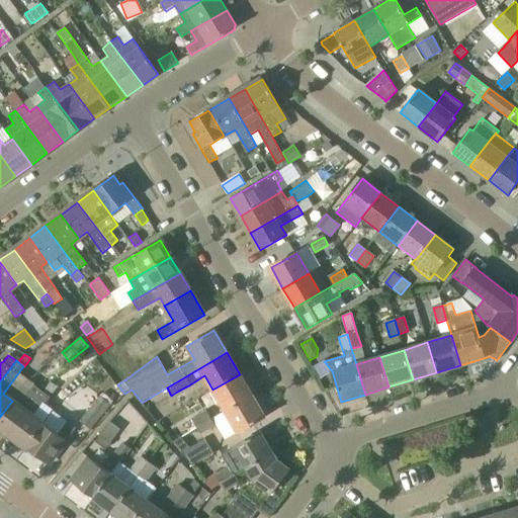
[(225,411),(252,396),(240,374),(212,390),(225,411)]
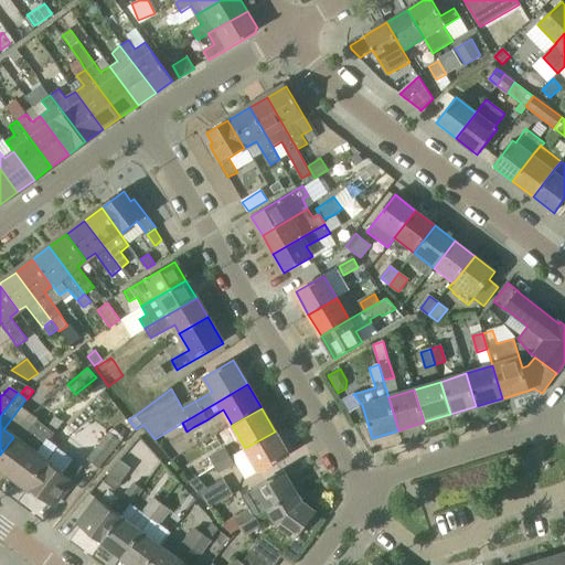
[(56,416),(48,428),(49,429),(12,477),(31,491),(51,465),(38,455),(54,434),(63,422),(56,416)]
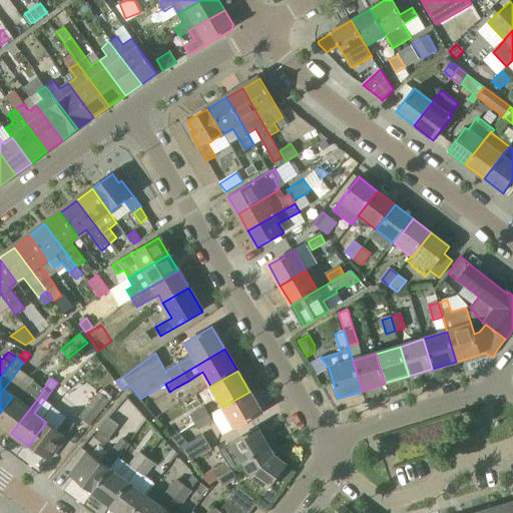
[(19,402),(12,397),(0,413),(0,424),(11,433),(44,390),(43,389),(34,382),(19,402)]
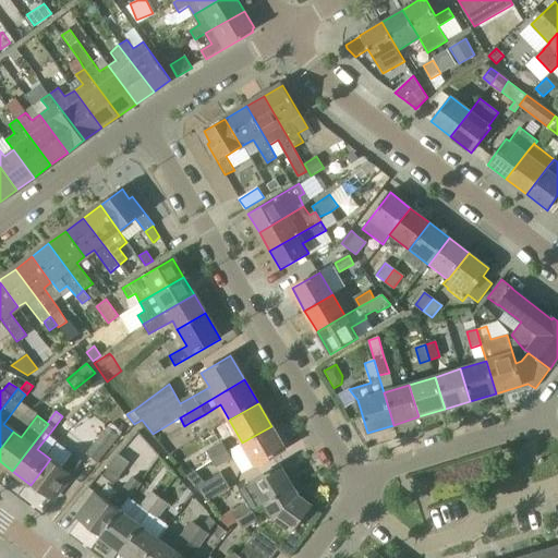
[(271,426),(242,443),(256,466),(286,449),(271,426)]
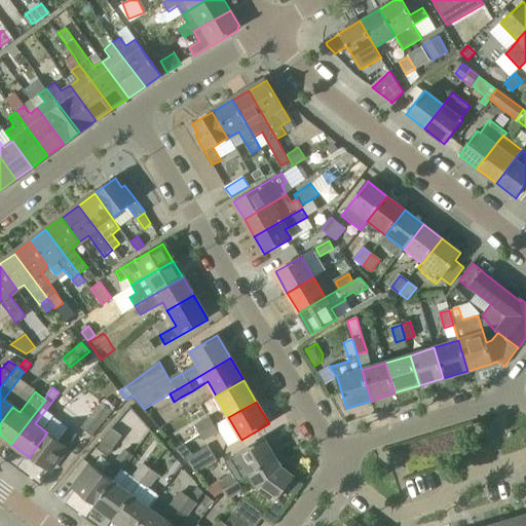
[(92,437),(113,412),(102,403),(81,428),(92,437)]
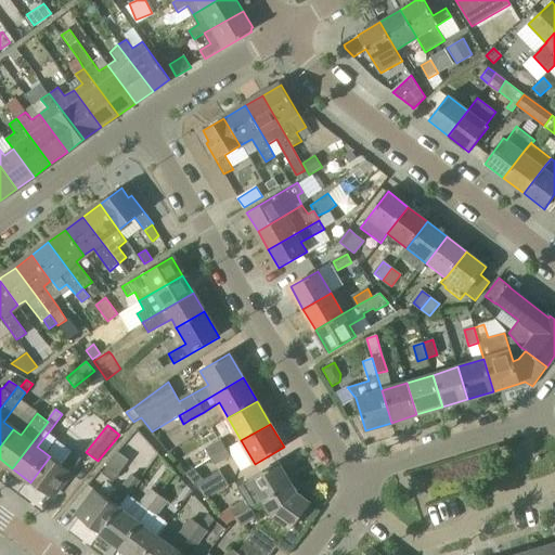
[(213,457),(226,450),(221,440),(207,449),(213,457)]
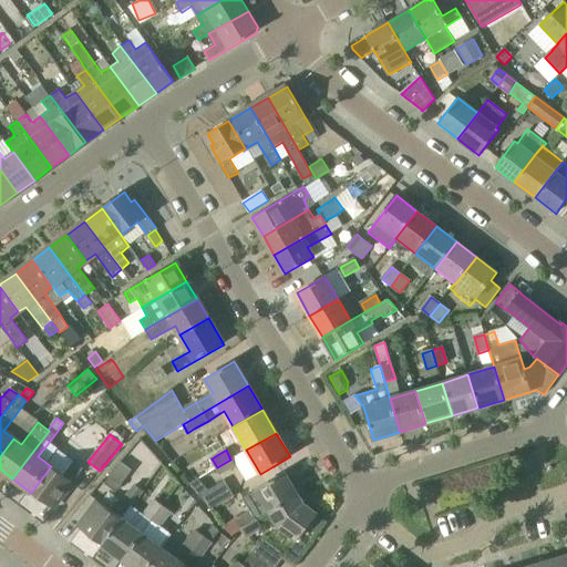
[(217,467),(217,468),(222,476),(236,467),(230,460),(217,467)]
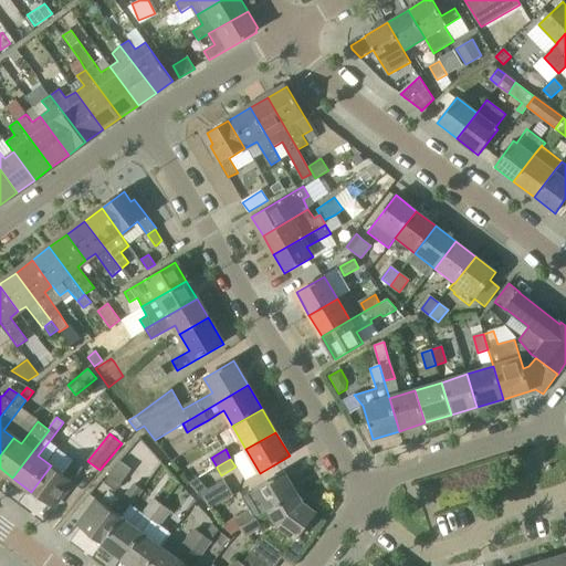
[(132,469),(121,461),(105,482),(116,490),(132,469)]
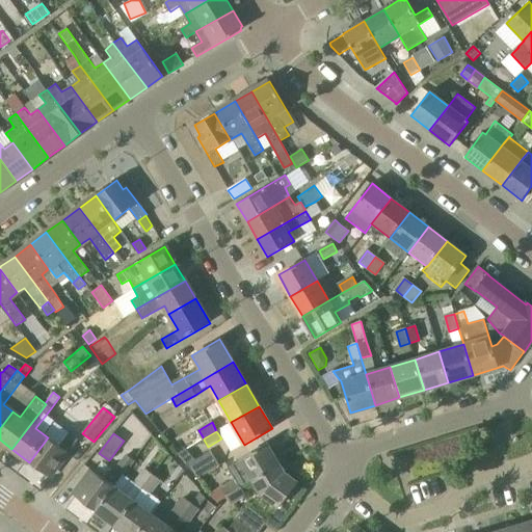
[(48,437),(29,462),(51,478),(70,454),(68,452),(77,440),(70,434),(60,447),(48,437)]
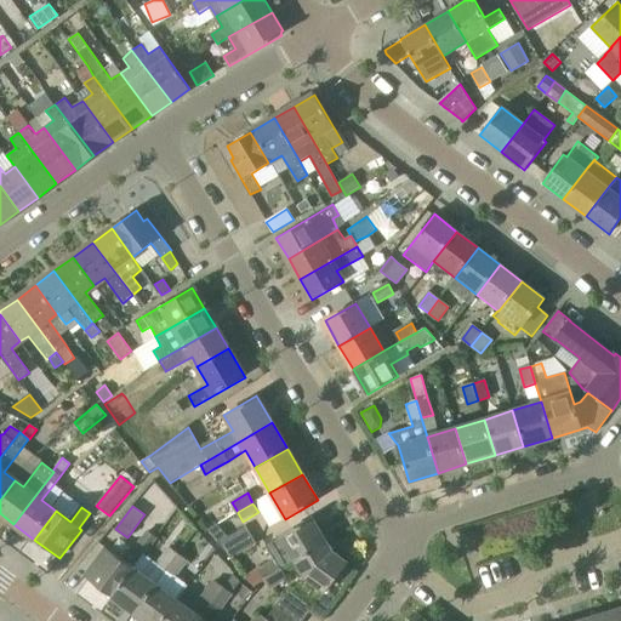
[(295,559),(325,542),(312,518),(266,545),(275,560),(260,569),(265,577),(280,569),(295,560),(295,559)]
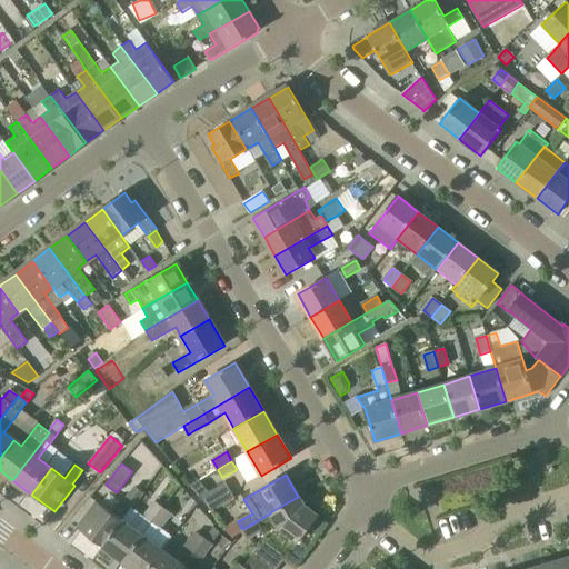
[(226,482),(209,492),(199,481),(190,486),(211,511),(235,498),(226,482)]
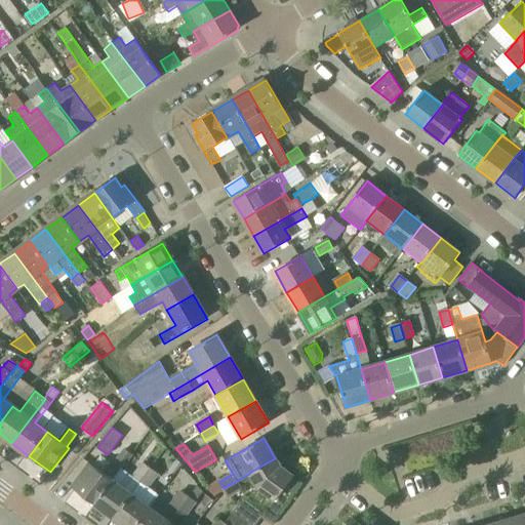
[(124,449),(115,461),(123,468),(131,455),(124,449)]
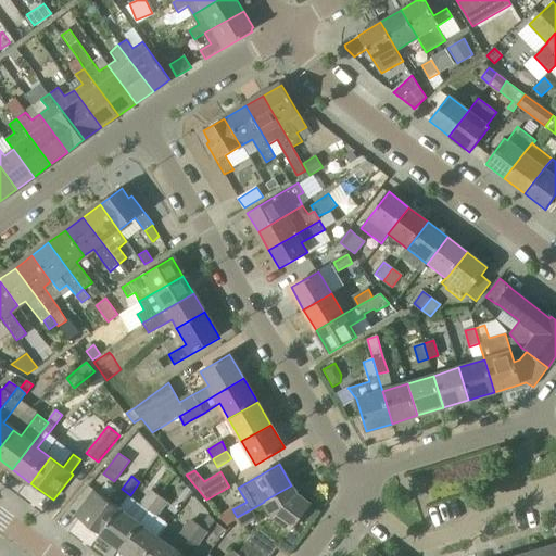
[(273,516),(291,530),(310,504),(297,494),(291,485),(264,501),(264,502),(273,516)]
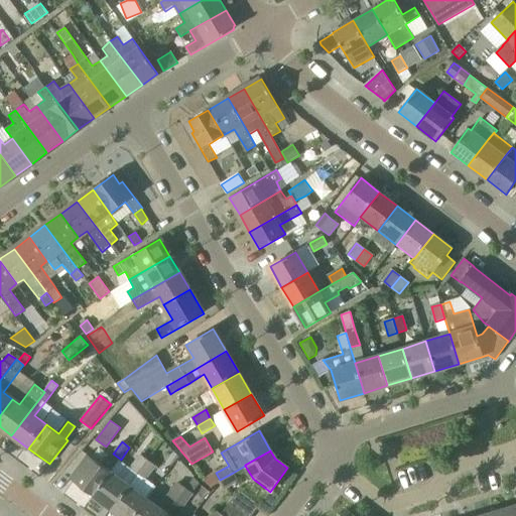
[(93,496),(111,472),(88,455),(77,470),(78,471),(71,480),(93,496)]
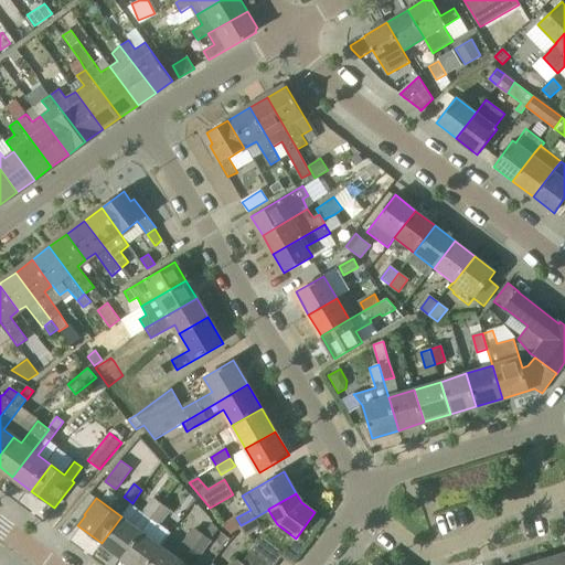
[(162,504),(153,499),(153,498),(144,511),(151,518),(162,504)]
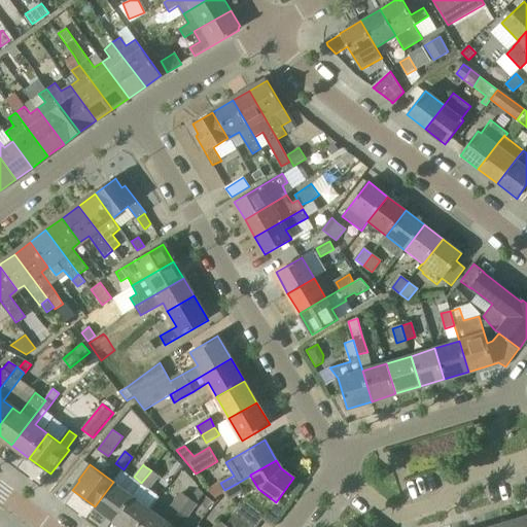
[(151,470),(141,483),(149,489),(159,477),(151,470)]
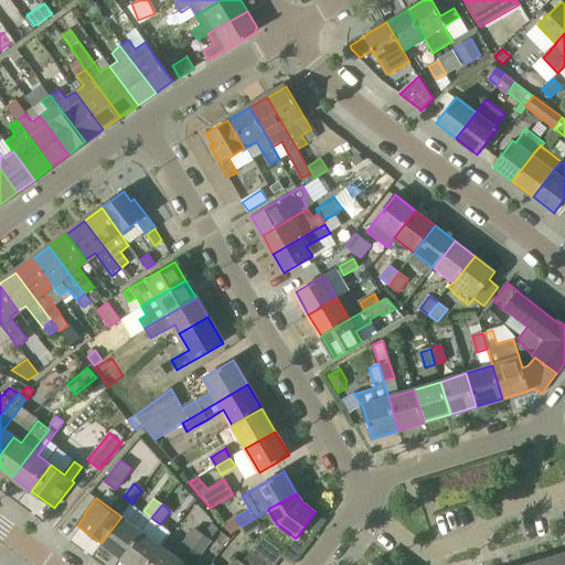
[(141,532),(132,525),(121,516),(102,543),(123,558),(141,532)]
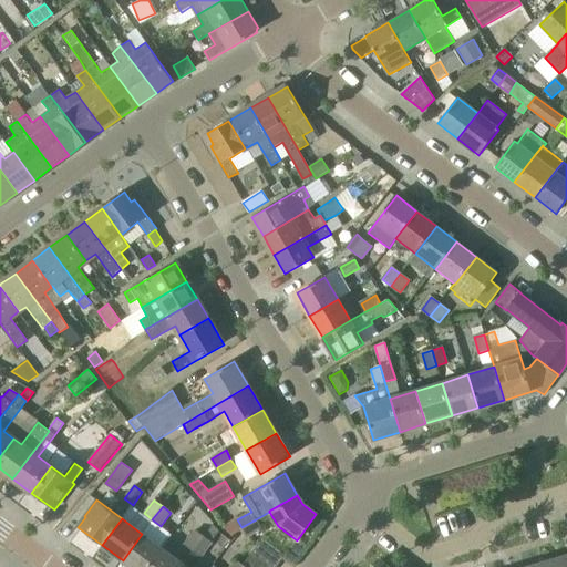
[(261,528),(256,519),(241,527),(247,537),(261,528)]
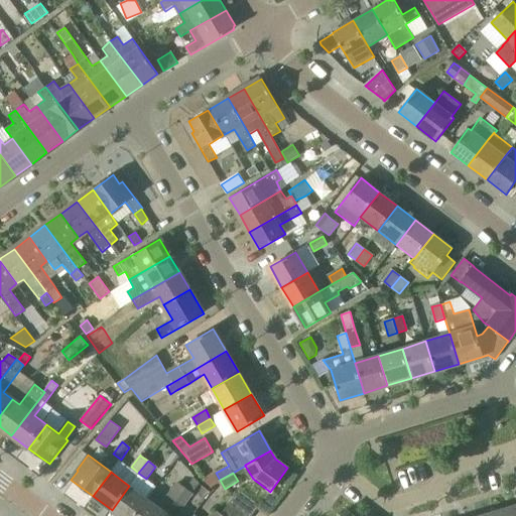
[(164,515),(175,515),(192,494),(201,483),(195,479),(185,490),(184,489),(175,501),(175,500),(165,513),(166,513),(164,515)]
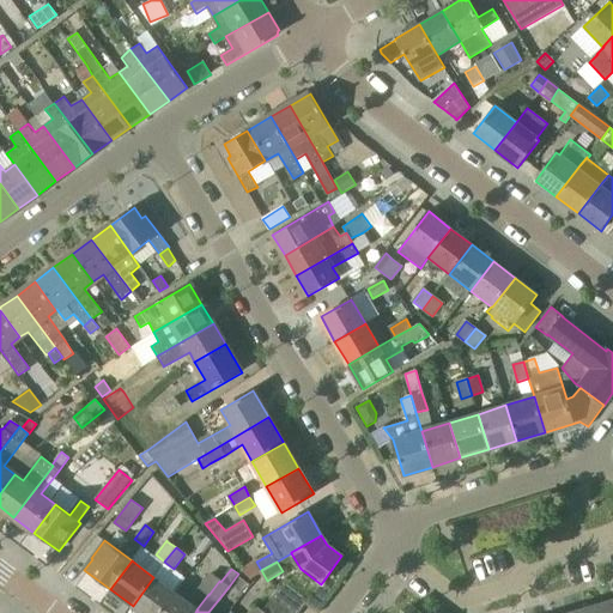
[(208,595),(219,581),(211,575),(200,588),(208,594),(208,595)]
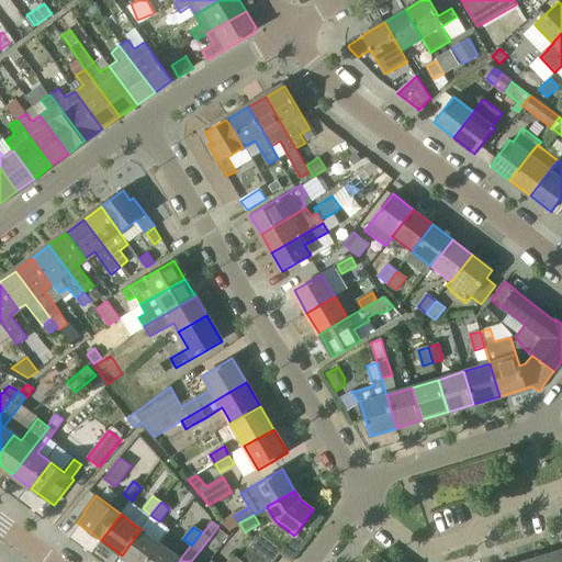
[(131,561),(147,561),(161,544),(141,529),(122,555),(131,561)]
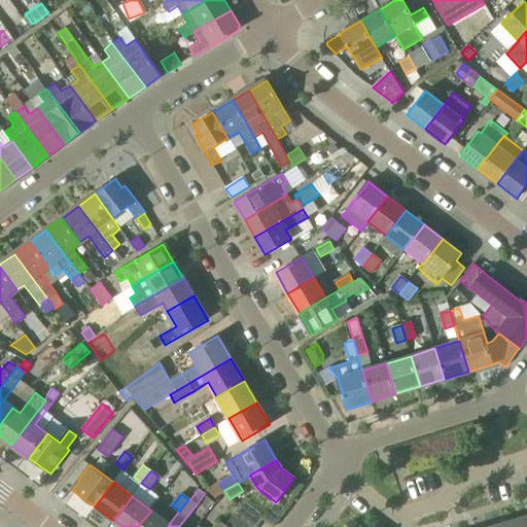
[(256,526),(265,517),(264,516),(244,501),(235,514),(252,526),(256,526)]
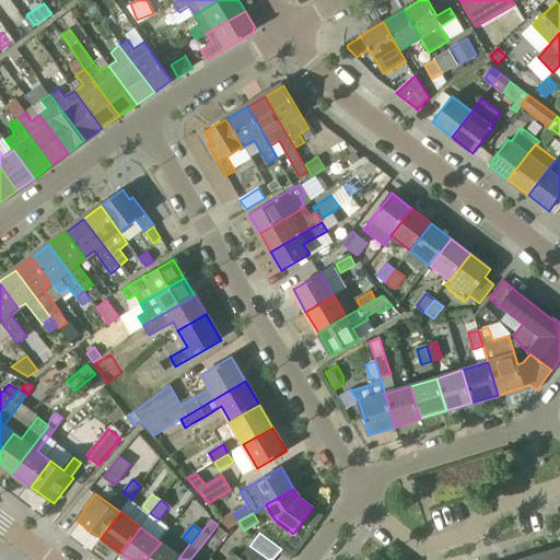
[(302,540),(293,534),(281,549),(280,551),(289,558),(302,540)]
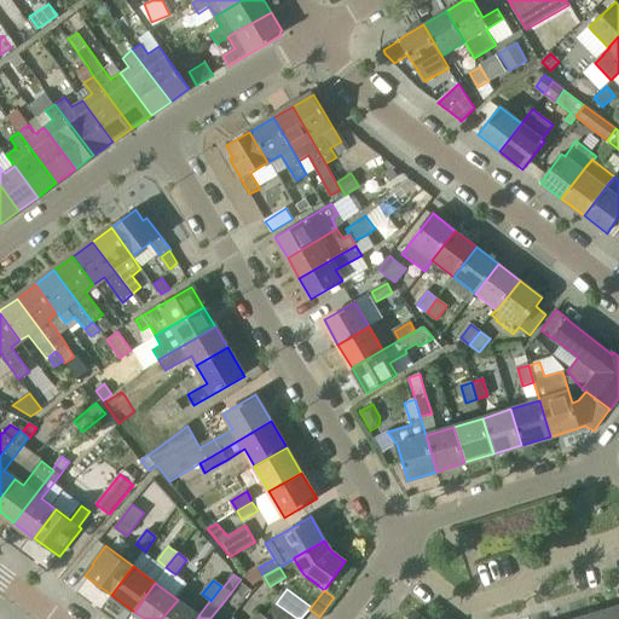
[(198,615),(178,600),(162,618),(197,618),(200,615),(198,615)]
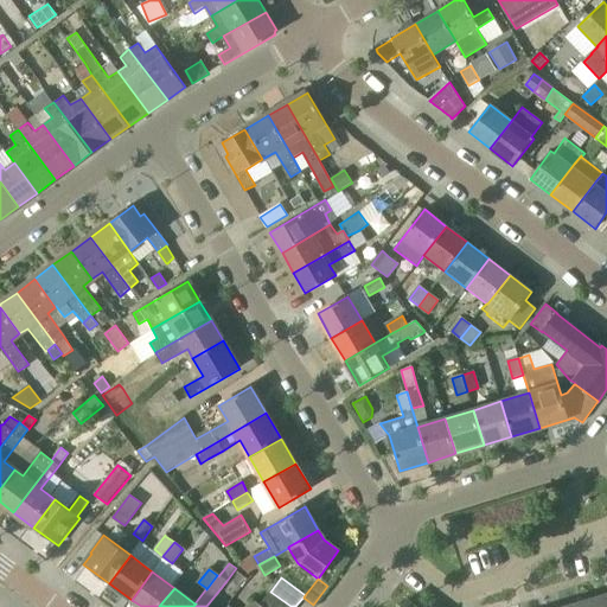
[(291,606),(270,592),(260,606),(291,606)]
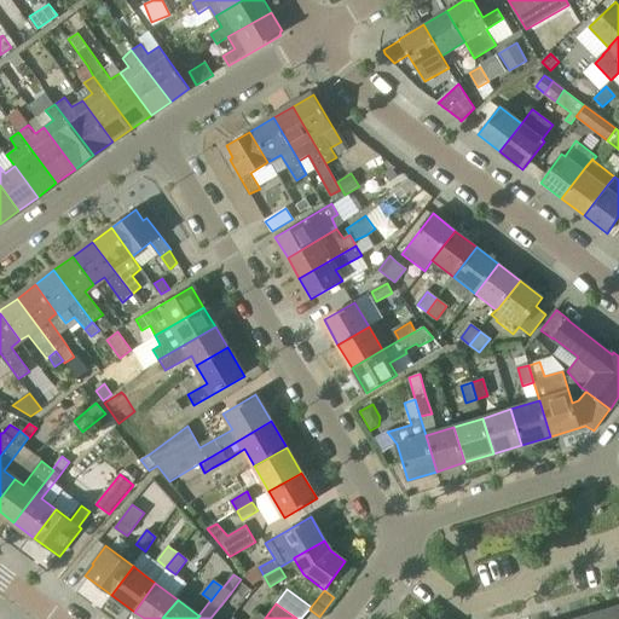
[(591,618),(618,618),(618,607),(591,615),(591,618)]
